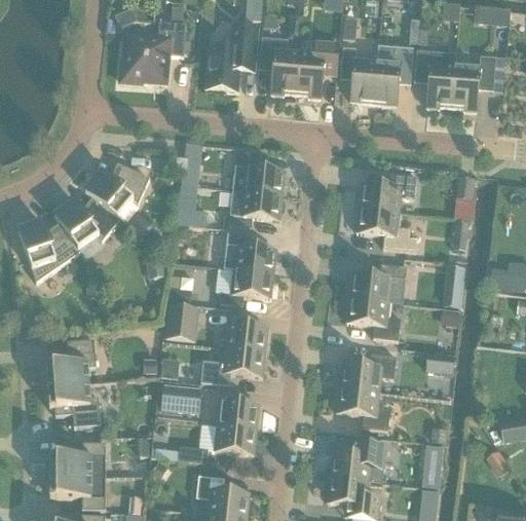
[(511,8),(498,6),(497,19),(510,20),(511,8)]
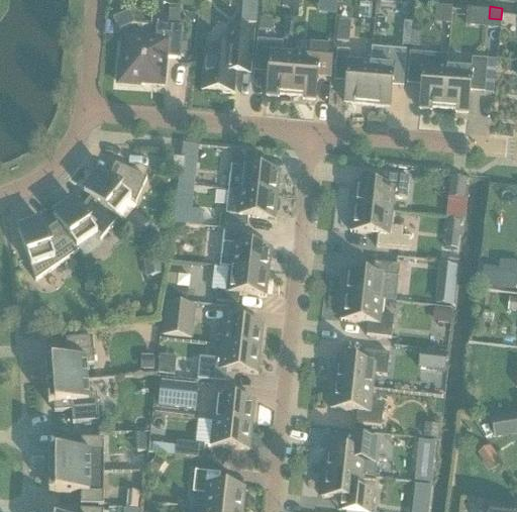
[(277,14),(260,13),(259,27),(276,28),(277,14)]
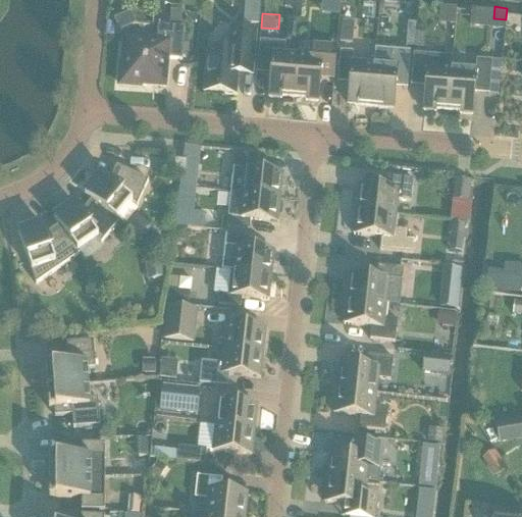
[(156,40),(125,38),(123,59),(120,59),(118,81),(141,83),(141,80),(163,82),(165,55),(181,56),(184,23),(157,21),(156,40)]
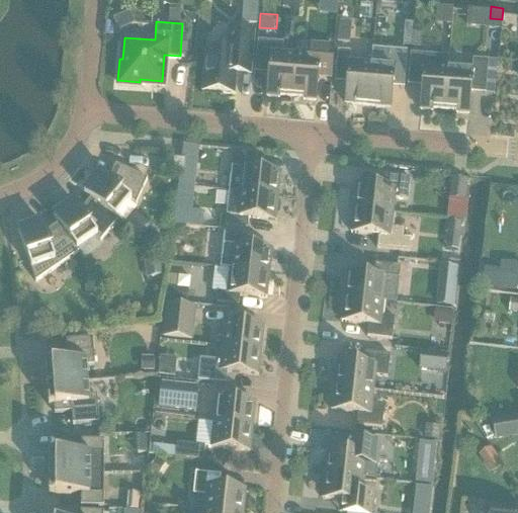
[(205,46),(201,87),(234,90),(237,61),(251,62),(254,27),(228,25),(226,48),(205,46)]
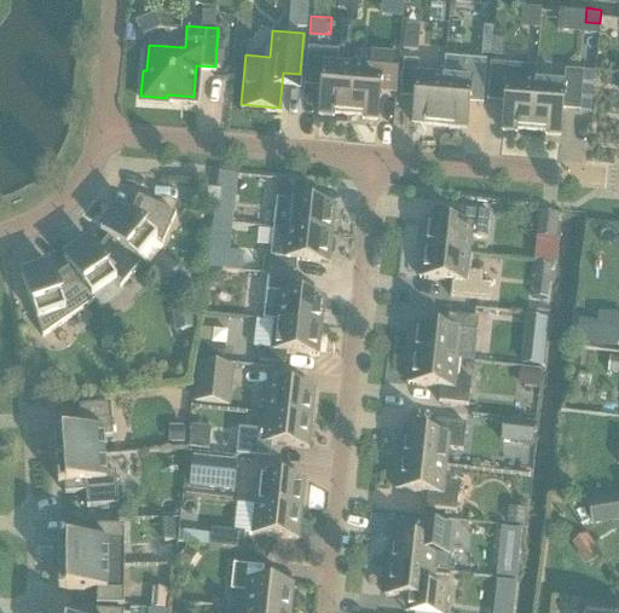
[(347,110),(352,61),(336,59),(337,46),(307,44),(304,81),(320,82),(318,111),(334,113),(334,109),(347,110)]
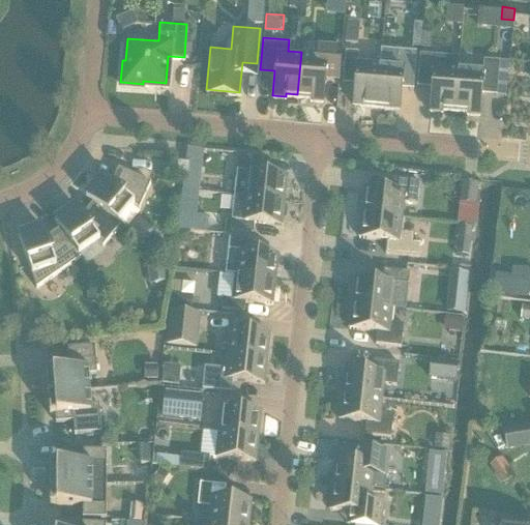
[(314,53),(301,52),(297,94),(310,95),(310,98),(322,99),(324,75),(339,76),(342,44),(315,41),(314,53)]
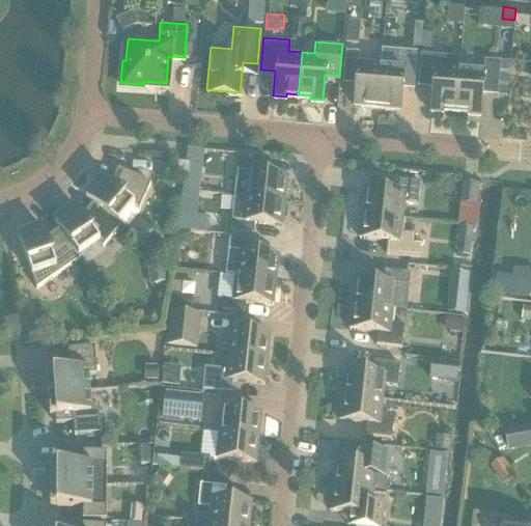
[(354,102),(376,104),(381,57),(358,55),(359,48),(345,47),(343,79),(355,80),(354,102)]
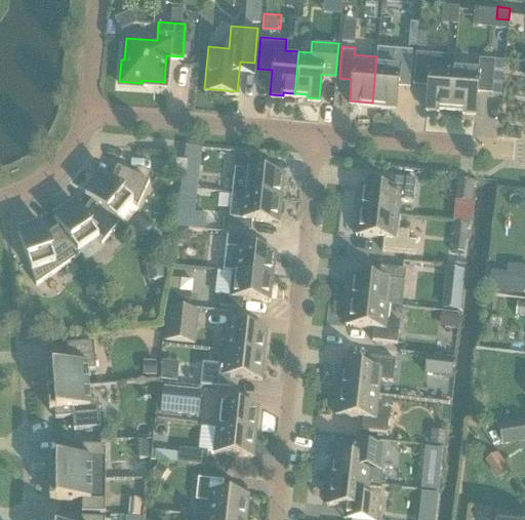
[(376,56),(372,103),(395,105),(397,83),(409,84),(412,48),(390,46),(389,57),(376,56)]
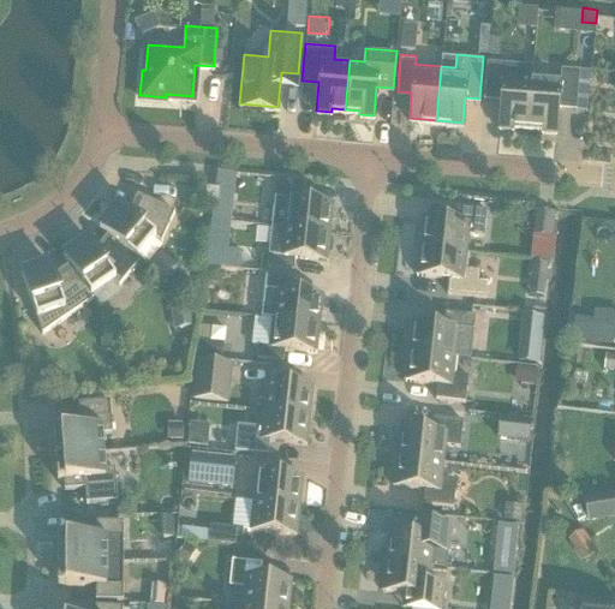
[(513,124),(527,125),(531,76),(532,63),(487,59),(484,96),(500,97),(497,126),(513,127),(513,124)]
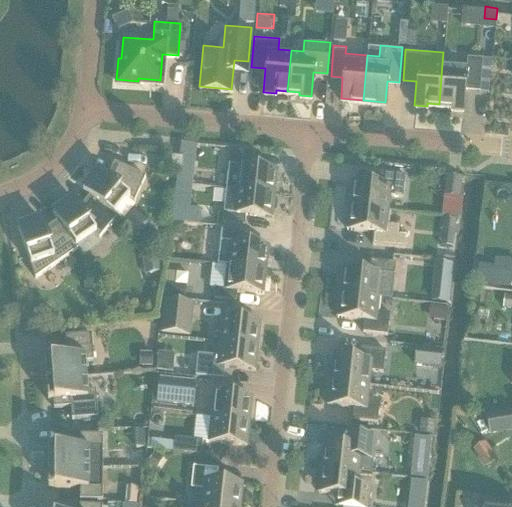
[(442,63),(439,104),(450,105),(450,108),(463,109),(464,87),(479,88),(482,55),(467,54),(466,65),(442,63)]
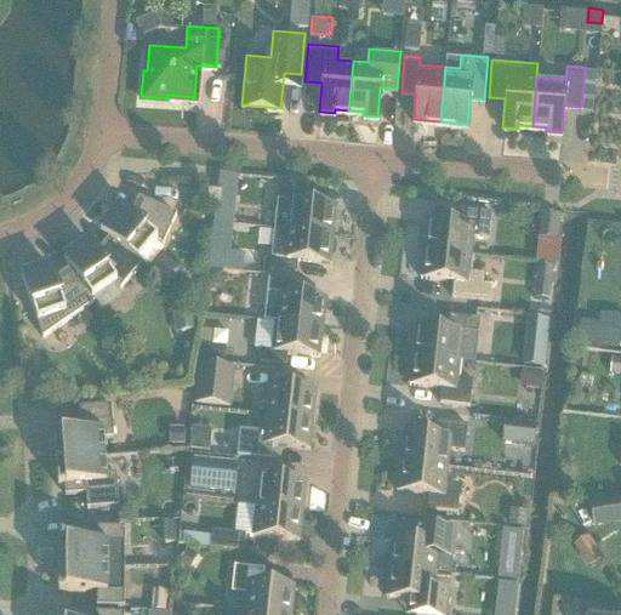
[(277,195),(274,225),(285,226),(332,231),(336,201),(303,198),(305,186),(278,183),(277,195)]
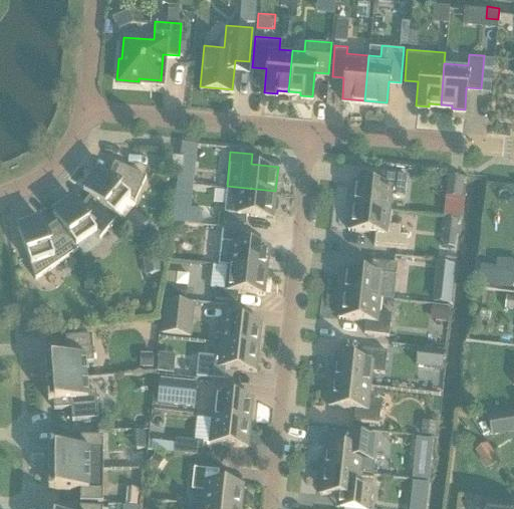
[(184,155),(173,153),(171,164),(182,166),(184,155)]
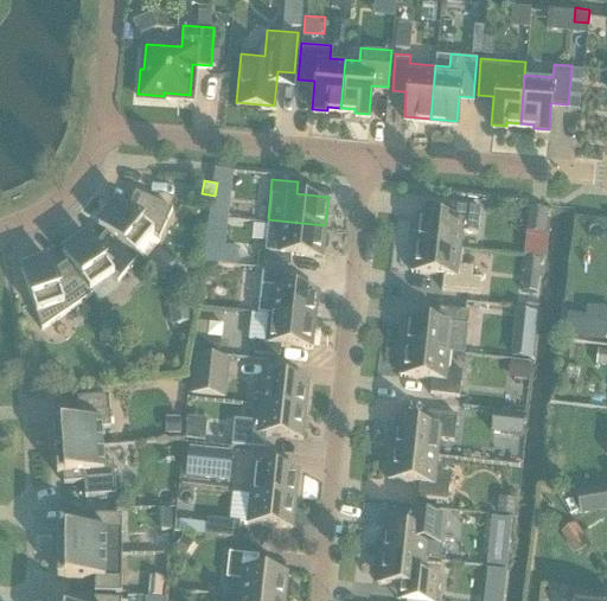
[(97,222),(109,231),(109,230),(134,251),(135,250),(152,230),(158,235),(172,205),(134,189),(126,206),(116,199),(114,202),(108,199),(100,218),(97,222)]
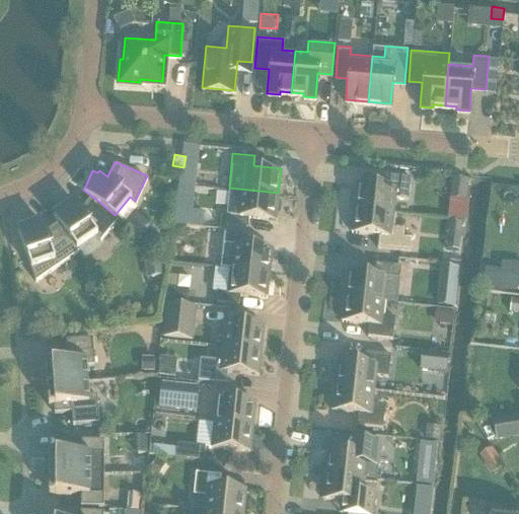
[(354,205),(393,209),(394,195),(408,197),(410,174),(384,171),(383,184),(357,180),(354,205)]
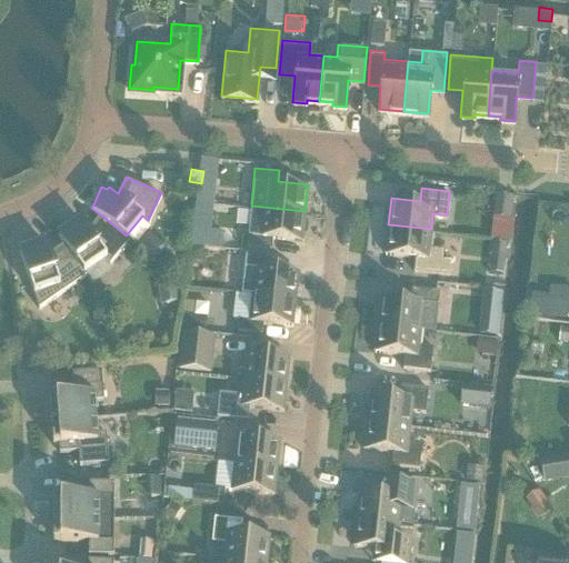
[(496,191),(493,213),(509,214),(511,192),(496,191)]
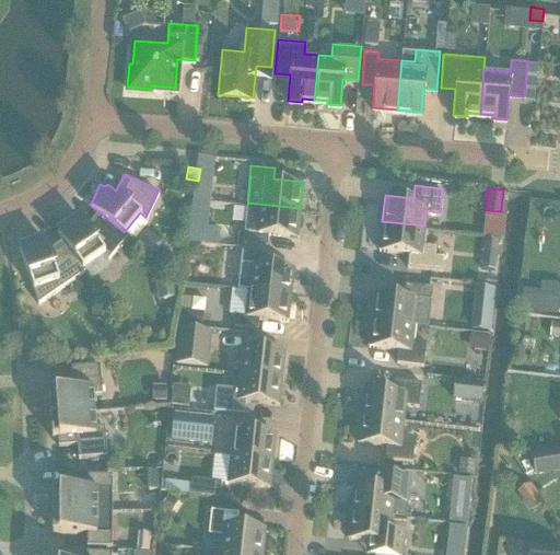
[(545,220),(545,195),(531,195),(531,221),(545,220)]
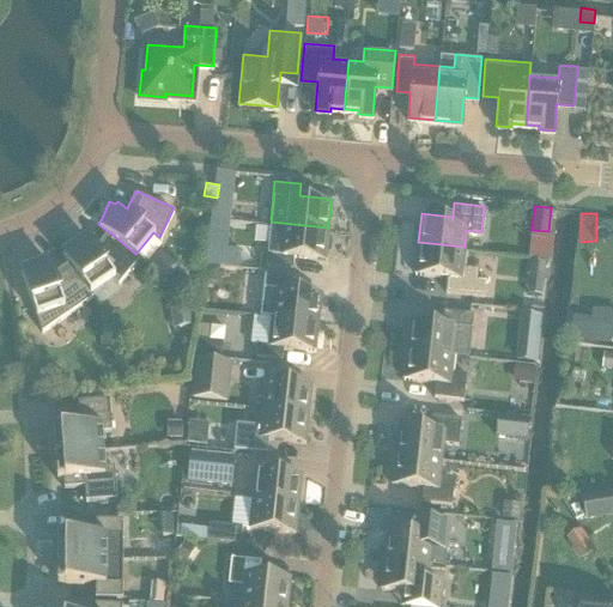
[(267,250),(266,262),(292,265),(293,253),(325,256),(328,228),(281,223),(271,222),(267,250)]
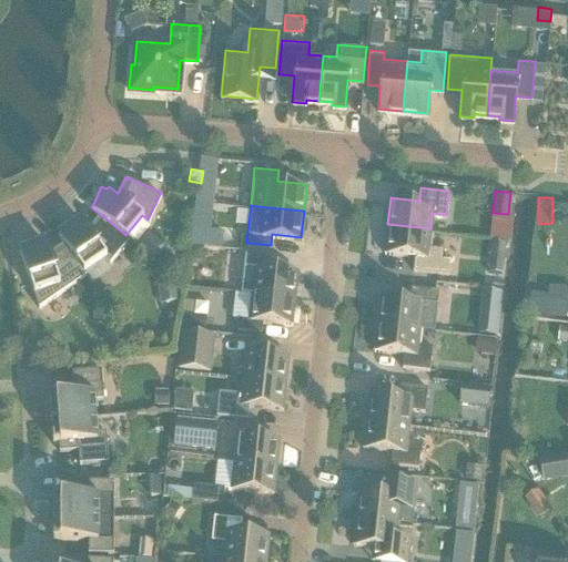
[(58,233),(66,244),(67,244),(84,268),(104,254),(109,261),(129,236),(127,234),(125,235),(102,215),(102,216),(90,231),(80,217),(77,220),(73,216),(61,231),(58,233)]
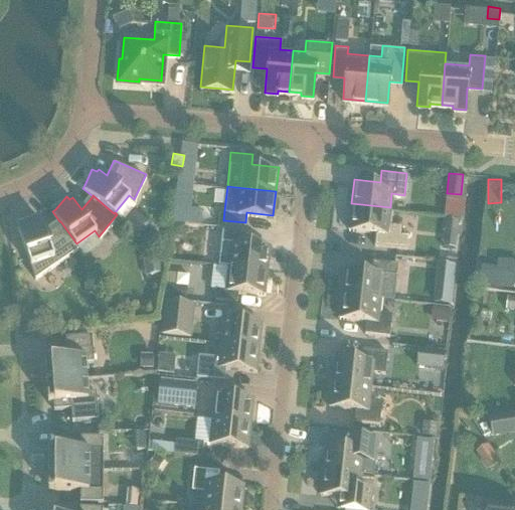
[(388,220),(390,207),(351,203),(348,227),(375,230),(374,240),(407,244),(408,231),(400,230),(401,221),(388,220)]
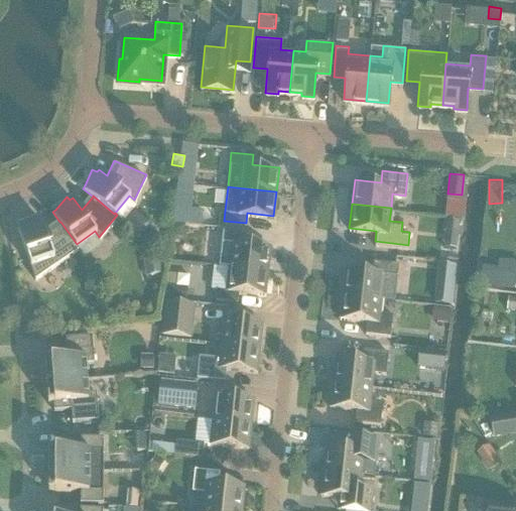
[(60,222),(59,222),(45,232),(40,218),(37,219),(34,215),(20,225),(17,226),(34,276),(79,246),(77,244),(60,222)]
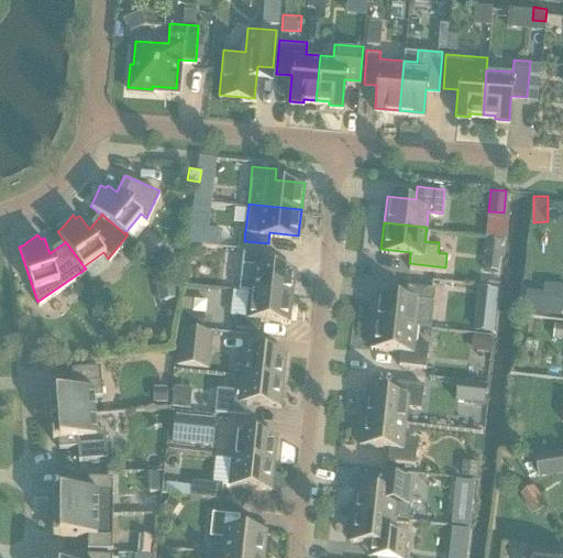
[(500,237),(487,236),(485,259),(499,259),(500,237)]
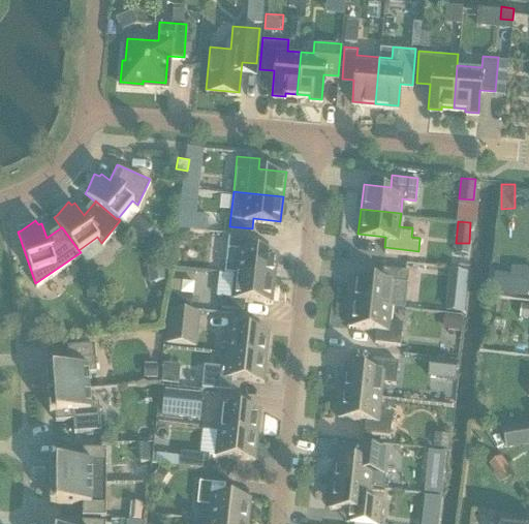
[(235,271),(275,275),(277,250),(250,247),(251,237),(228,235),(227,245),(237,246),(235,271)]
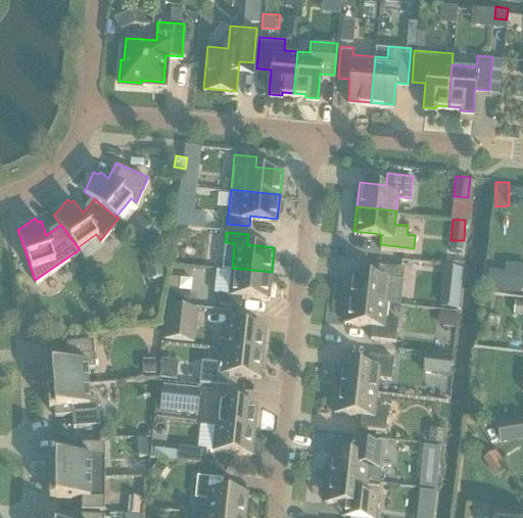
[(164,274),(160,257),(146,261),(150,277),(164,274)]
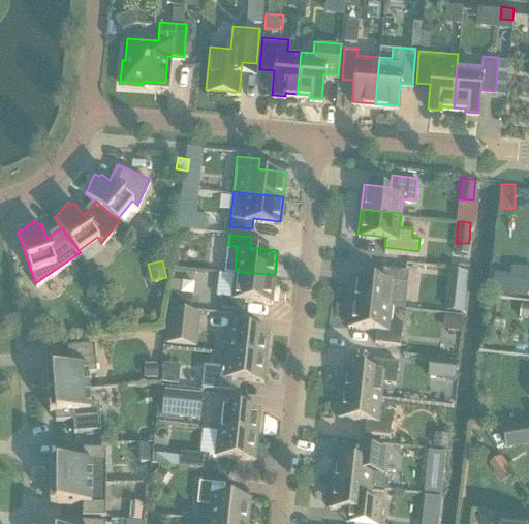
[(353,275),(350,300),(391,304),(404,305),(408,268),(382,266),(381,277),(353,275)]
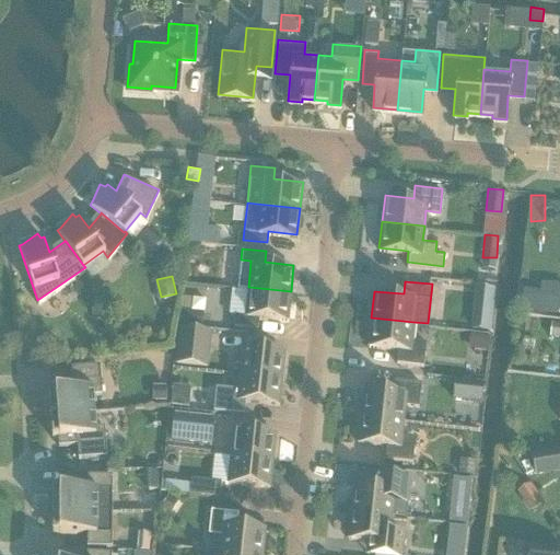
[(288,318),(291,291),(248,287),(245,313),(235,312),(233,323),(257,325),(258,314),(288,318)]
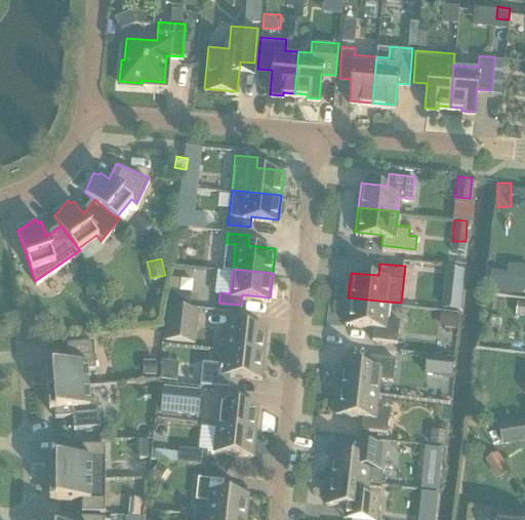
[(388,302),(348,297),(346,322),(372,325),(371,335),(394,337),(396,315),(387,314),(388,302)]
